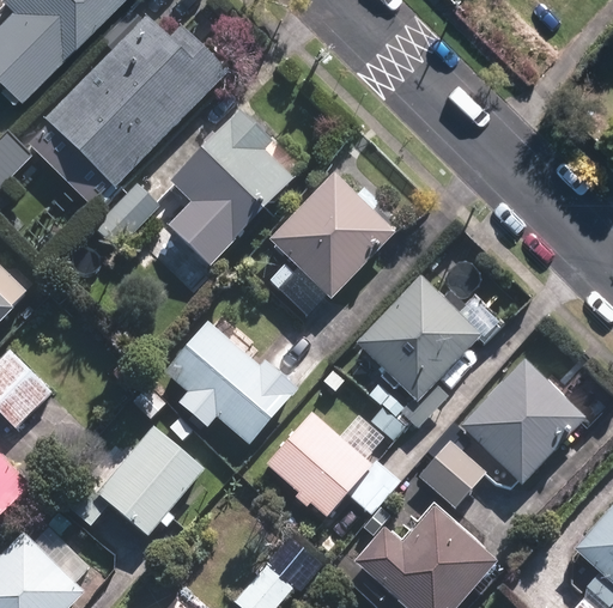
[(6,0),(13,7),(0,19),(0,74),(23,97),(122,0),(6,0)]
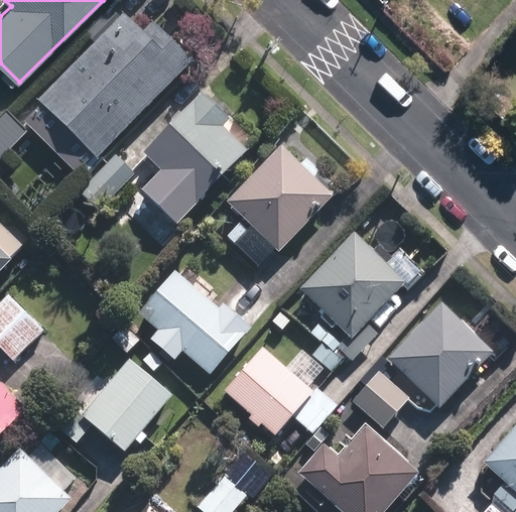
[(124,14),(37,101),(95,158),(191,61),(153,24),(143,34),(124,14)]
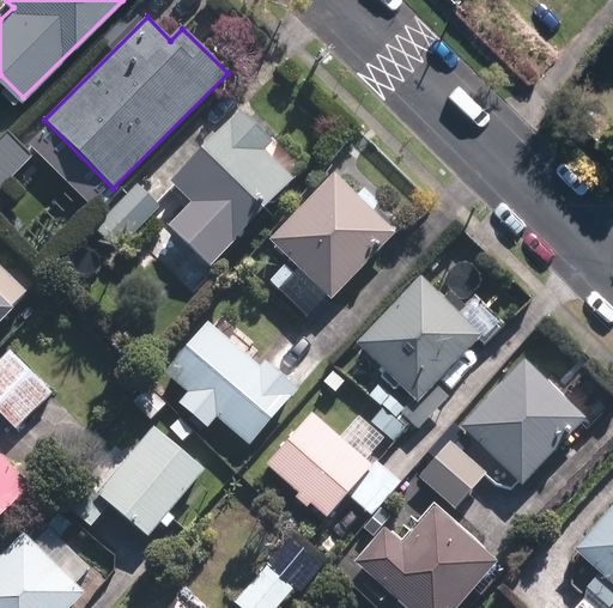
[(272,143),(238,109),(169,180),(189,201),(167,224),(207,263),(292,178),(265,151),(272,143)]
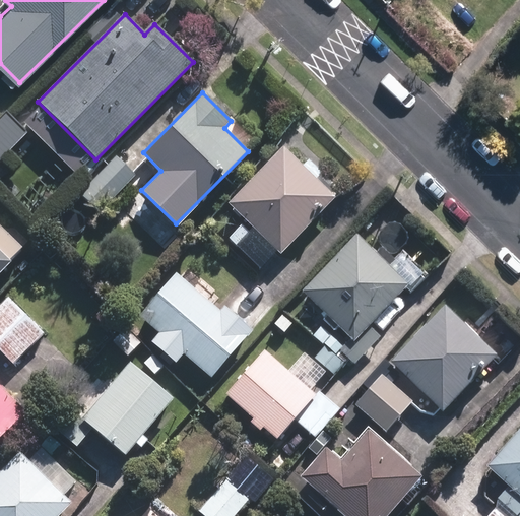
[(0,159),(29,130),(7,110),(0,117),(0,159)]
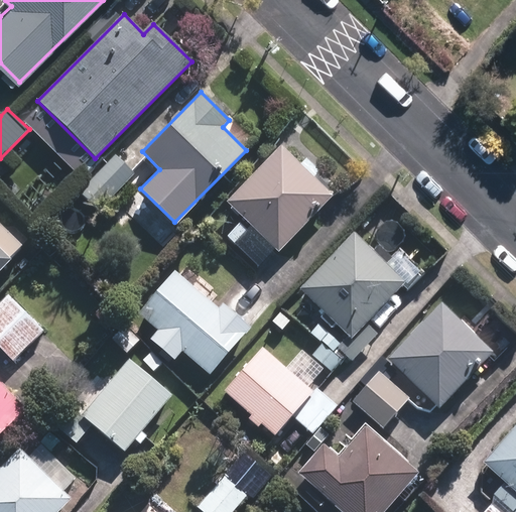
[(281,145),(226,201),(277,251),(333,196),(281,145)]
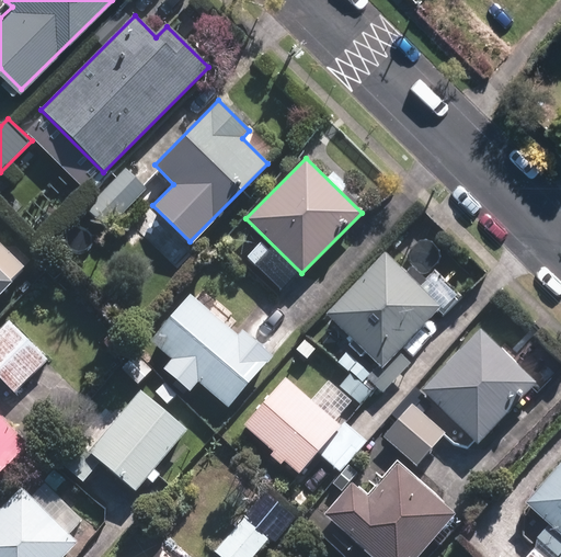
[(147,188),(126,167),(86,207),(106,228),(147,188)]
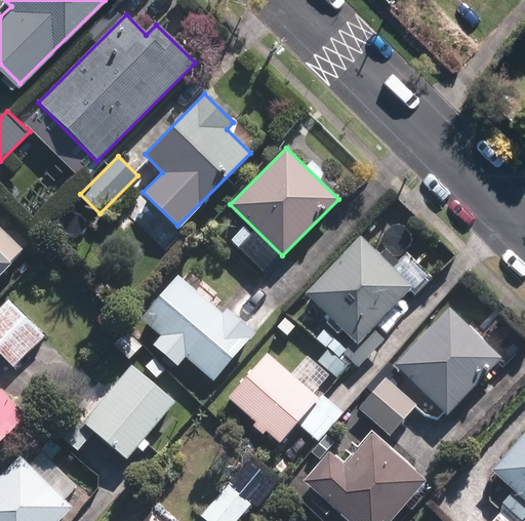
[(0,276),(12,264),(11,262),(22,251),(19,248),(29,239),(15,227),(7,227),(0,219),(0,276)]
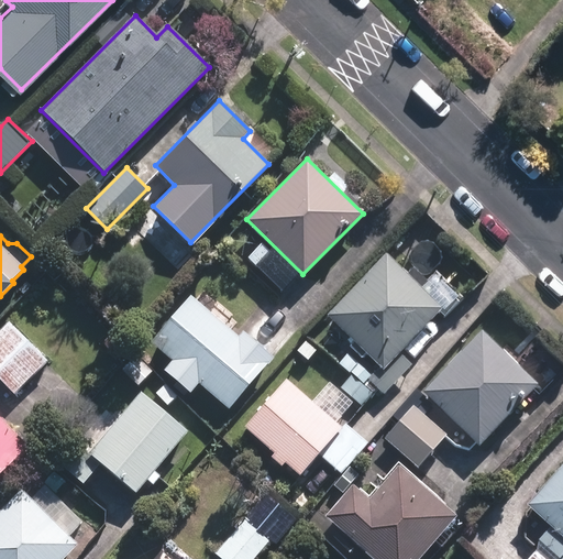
[(385,254),(326,314),(378,365),(367,376),(383,392),(410,363),(400,352),(441,310),(385,254)]
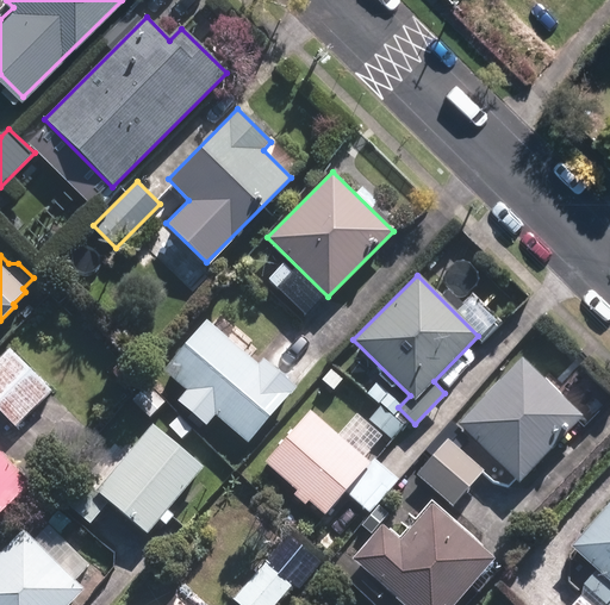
[(206,319),(163,370),(249,442),(292,391),(287,386),(290,382),(293,386),(318,355),(286,328),(261,359),(273,369),(271,373),(206,319)]
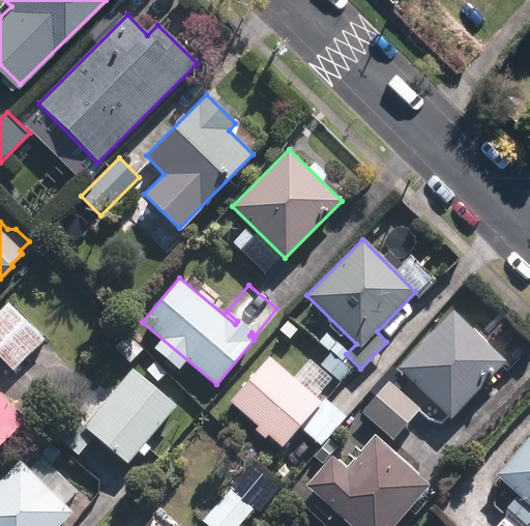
[(46,338),(8,301),(0,309),(0,354),(15,369),(46,338)]
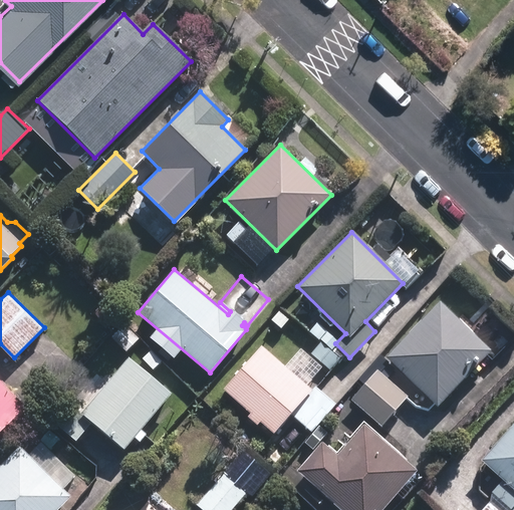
[(439,300),(386,355),(438,406),(491,350),(439,300)]
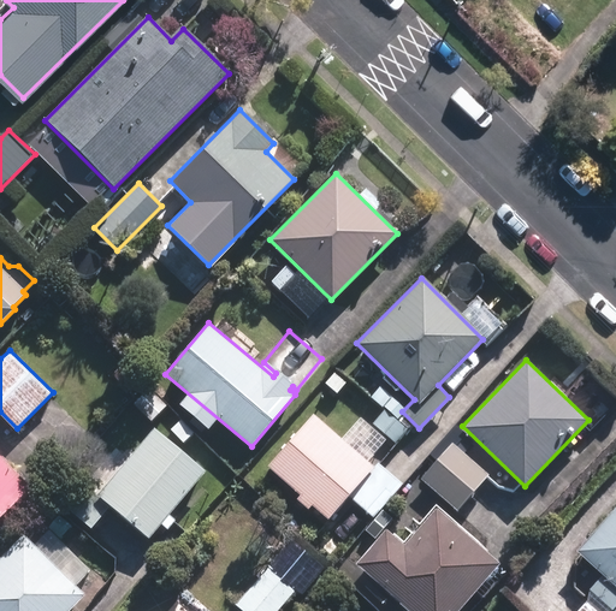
[(341,438),(312,413),(266,464),(300,494),(296,498),(308,508),(311,504),(327,517),(349,492),(373,514),(402,481),(371,455),(385,438),(360,415),(341,438)]
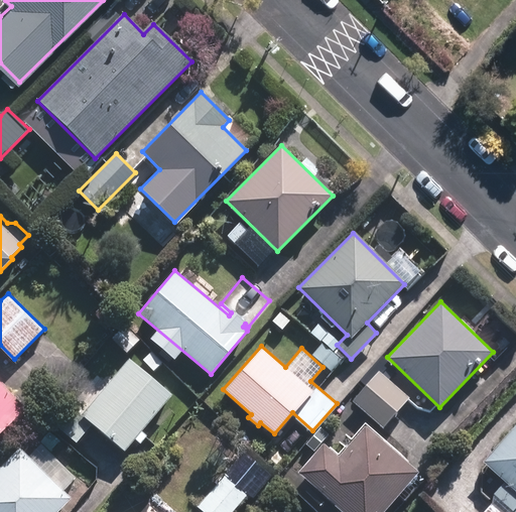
[(129,357),(82,414),(125,451),(135,438),(140,442),(147,433),(142,430),(173,393),(129,357)]
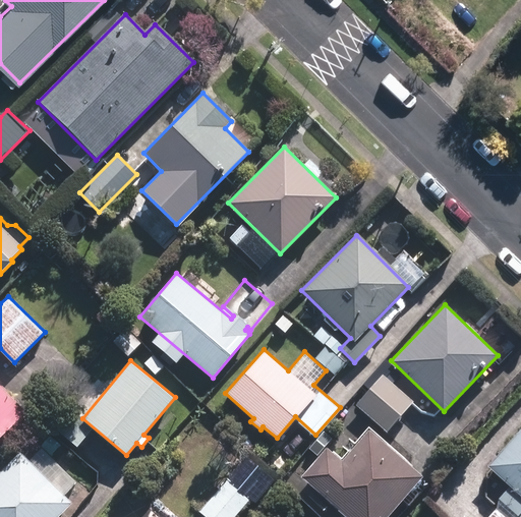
[(383,375),(356,405),(387,432),(413,400),(383,375)]
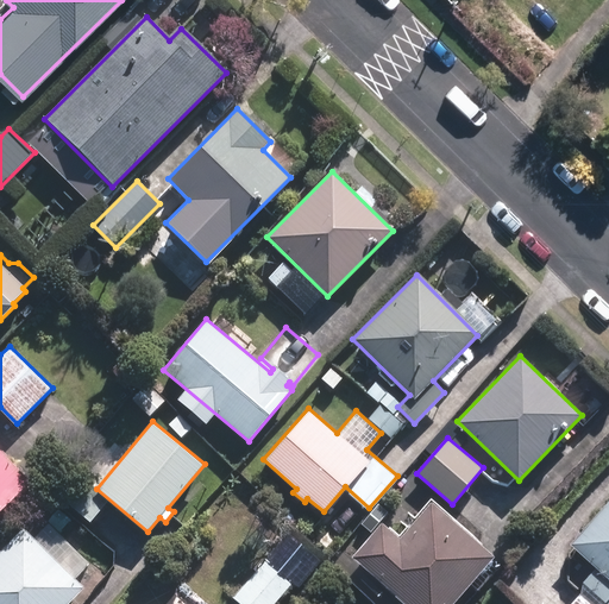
[(0,451),(0,511),(31,480),(0,451)]
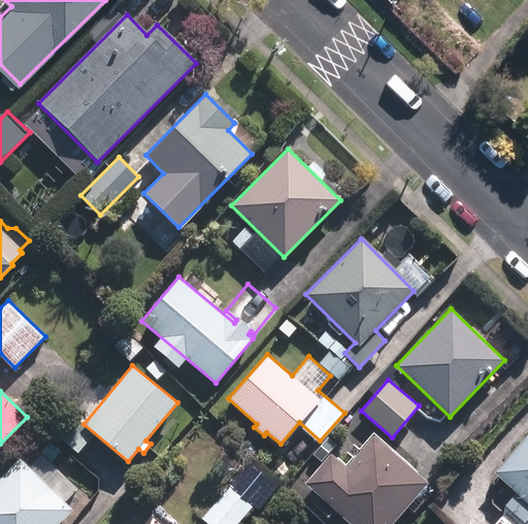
[(343,464),(330,453),(303,483),(350,523),(391,523),(428,483),(417,473),(420,470),(374,430),(343,464)]
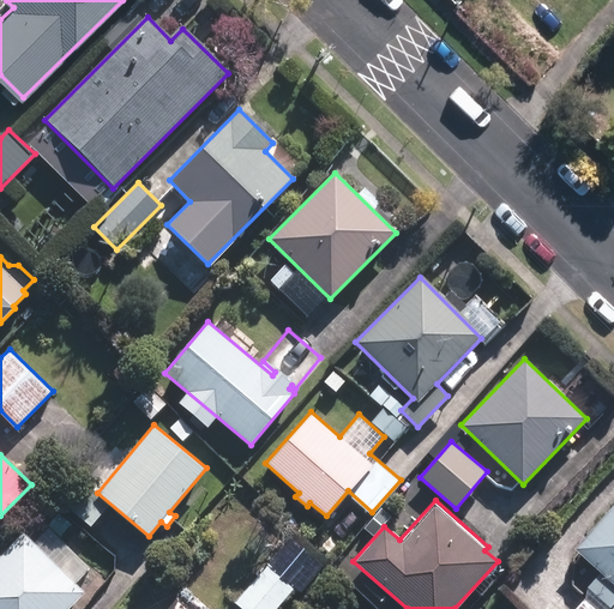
[(613,608),(613,504),(575,548),(577,550),(575,582),(587,592),(571,608),(613,608)]
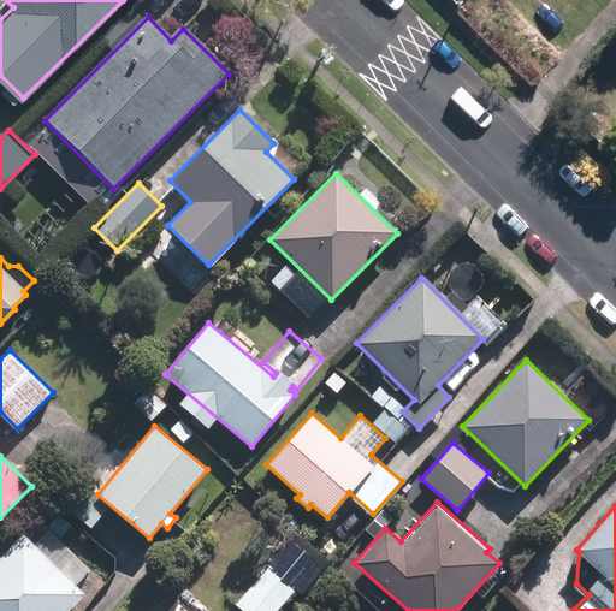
[(34,544),(24,533),(0,557),(0,610),(69,610),(87,594),(76,583),(90,569),(48,529),(34,544)]
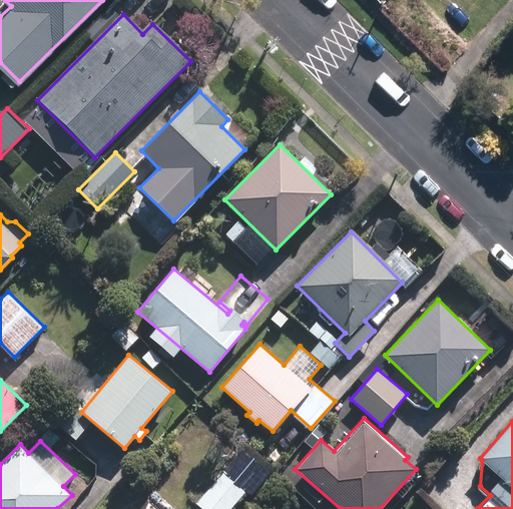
[(224,468),(195,502),(203,508),(229,508),(248,488),(224,468)]
